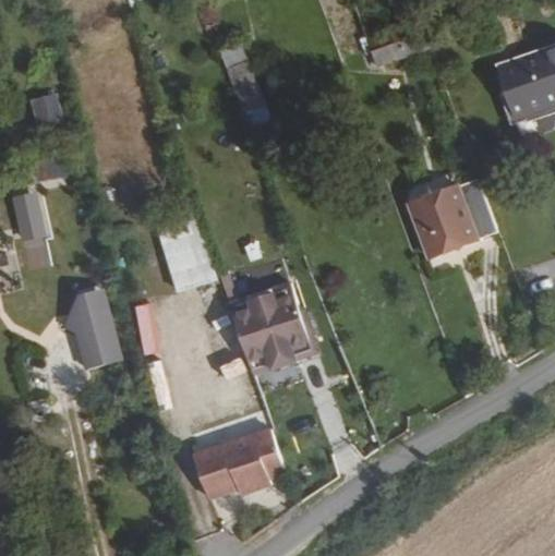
[(371,50),(375,64),(431,45),(420,15),(389,26),(395,41),(371,50)]
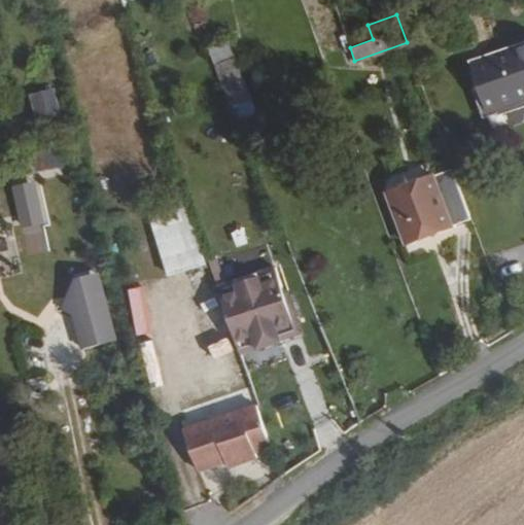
[(373,39),(368,25),(345,33),(350,47),(373,39)]
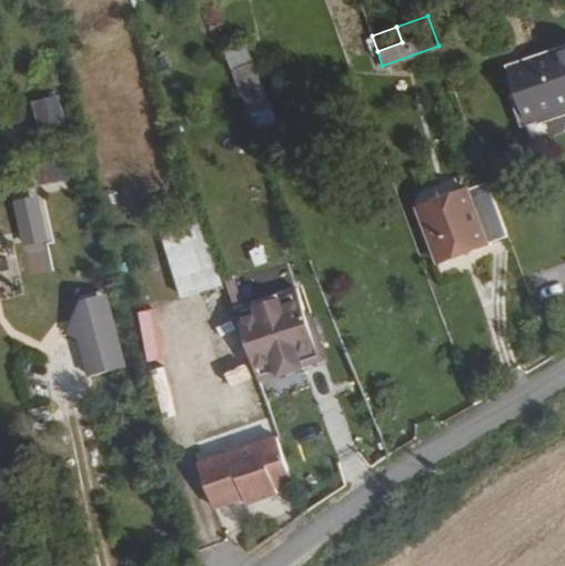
[(564,53),(511,72),(527,120),(537,117),(537,119),(564,109),(564,53)]
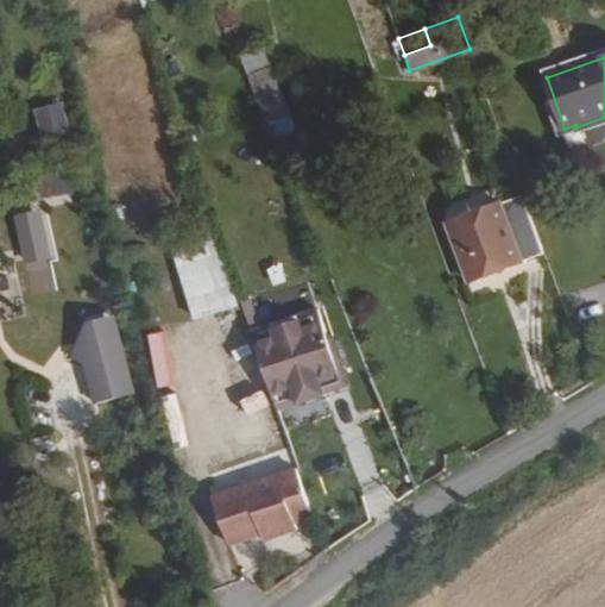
[(266,98),(273,123),(283,120),(276,95),(266,98)]
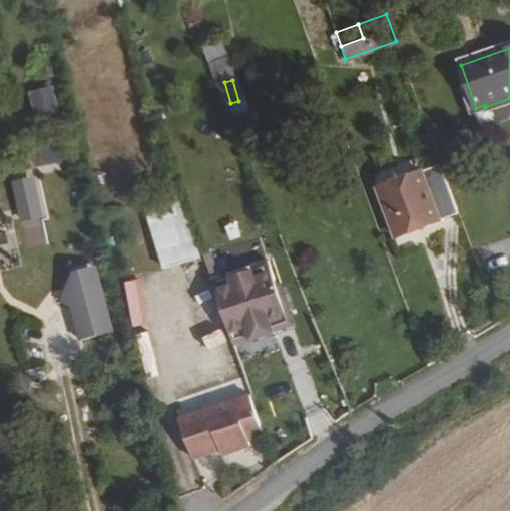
[(47,83),(22,90),(30,118),(55,111),(47,83)]
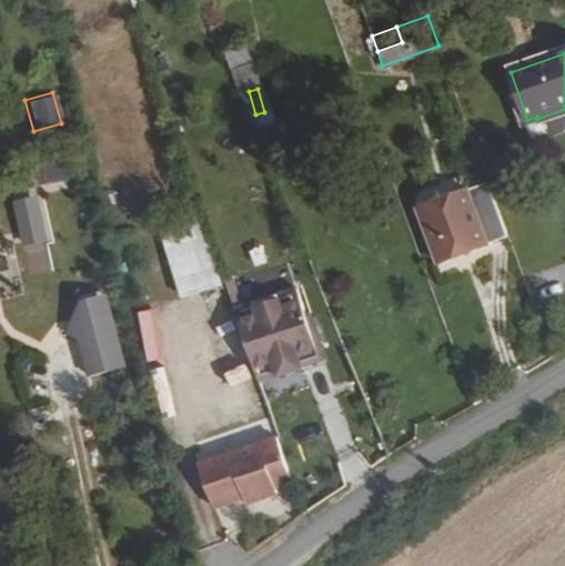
[(273,129),(269,111),(264,112),(255,114),(252,115),(258,134),(273,129)]
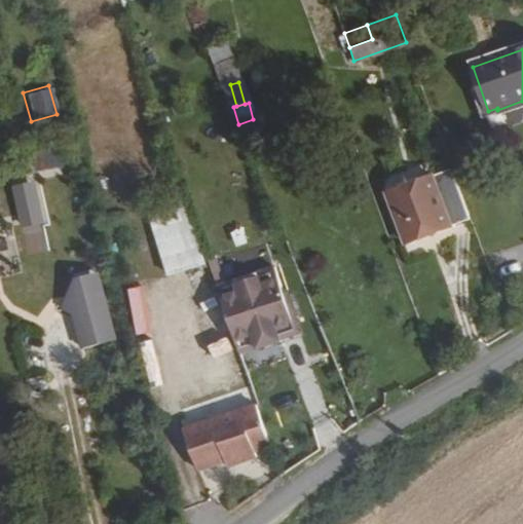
[(464,218),(446,169),(382,191),(401,241),(464,218)]
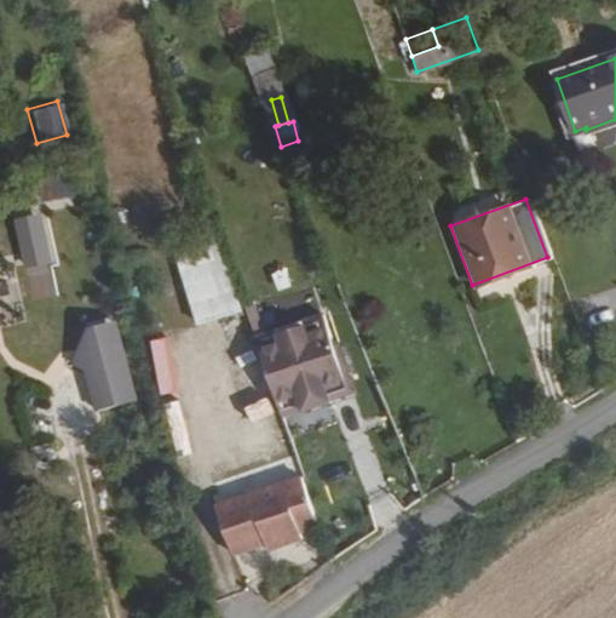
[(21,264),(45,258),(35,213),(11,219),(21,264)]
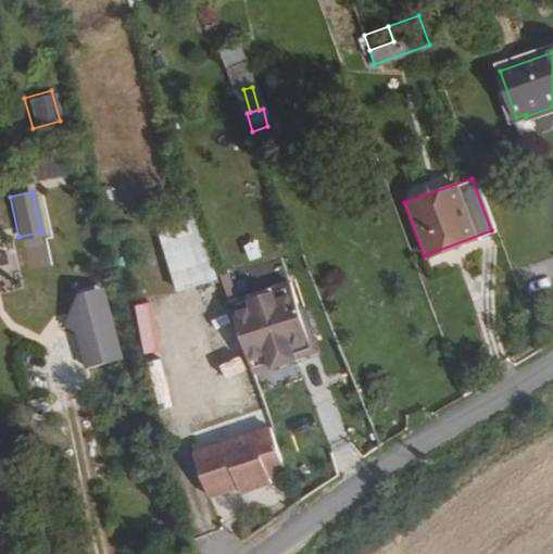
[(177,213),(180,222),(193,218),(191,208),(177,213)]
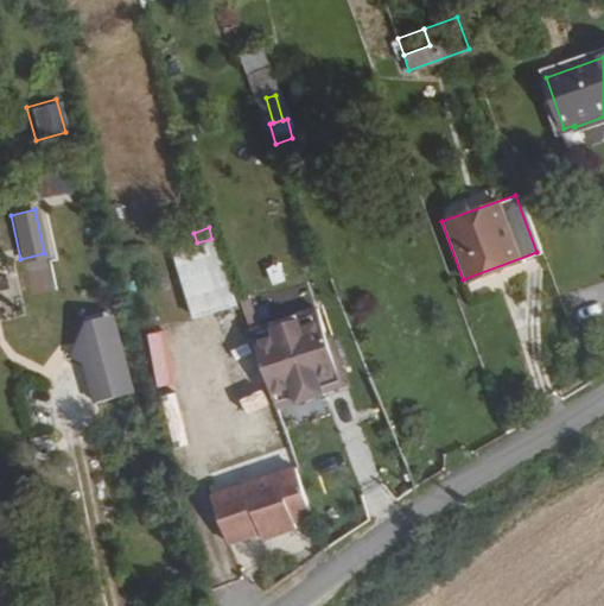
[(171,252),(195,322),(235,309),(211,239),(197,242),(171,252)]
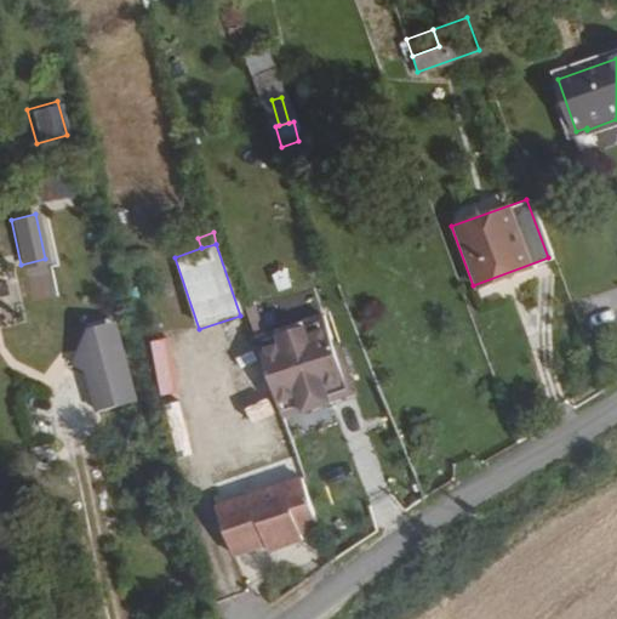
[(349,395),(326,317),(258,338),(281,415),(349,395)]
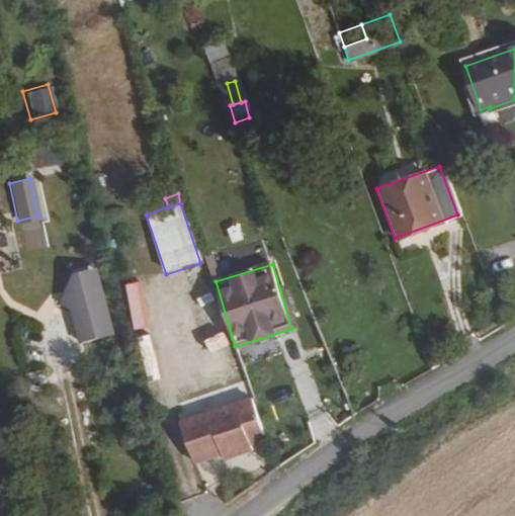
[(70,308),(79,342),(111,334),(94,268),(70,274),(64,304),(70,308)]
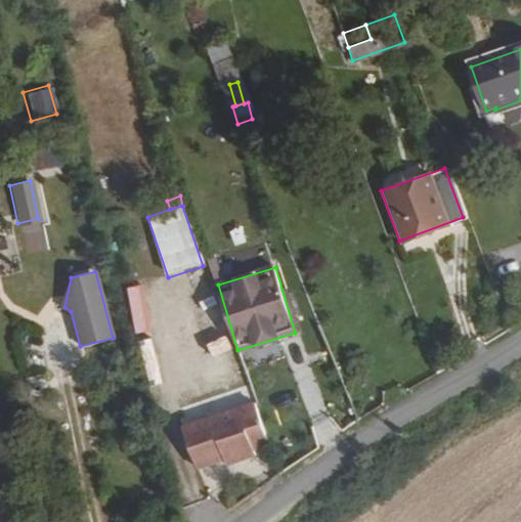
[(46,390),(42,374),(30,377),(34,393),(46,390)]
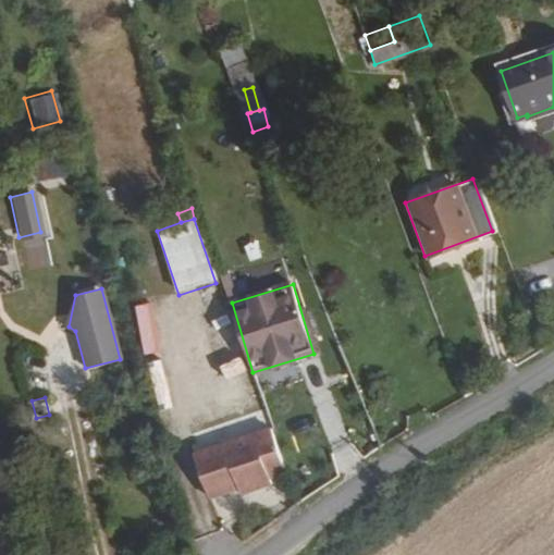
[(282,471),(268,429),(192,454),(206,496),(235,486),(237,492),(267,482),(265,477),(282,471)]
